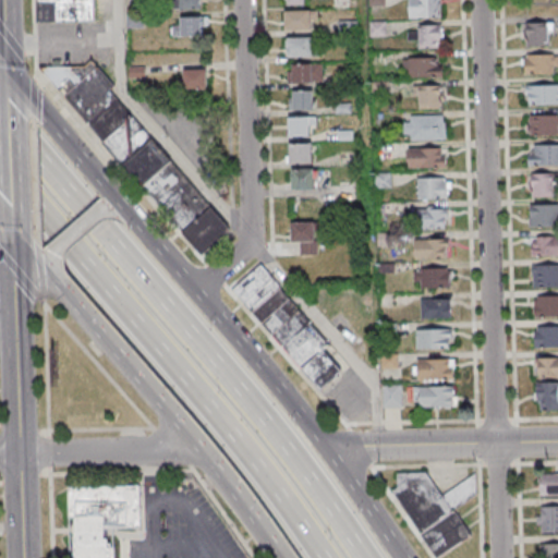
[(36,0),(37,22),(94,22),(94,0),(36,0)]
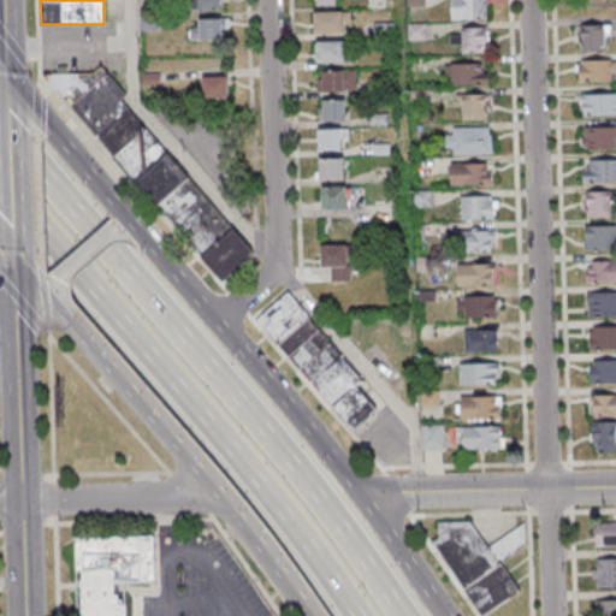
[(220,0),(194,0),(195,12),(221,12),(220,0)]
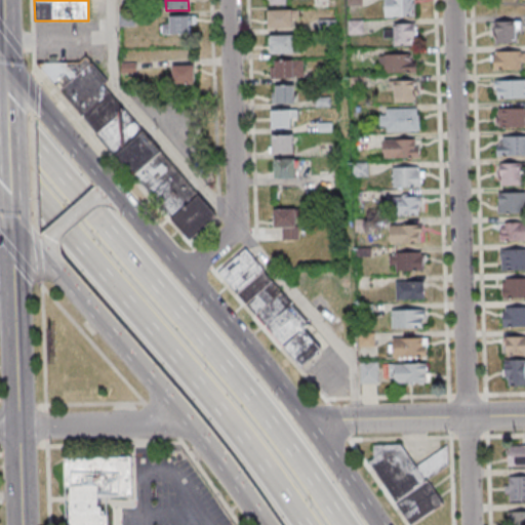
[(415,0),(385,0),(386,16),(416,16),(415,0)]
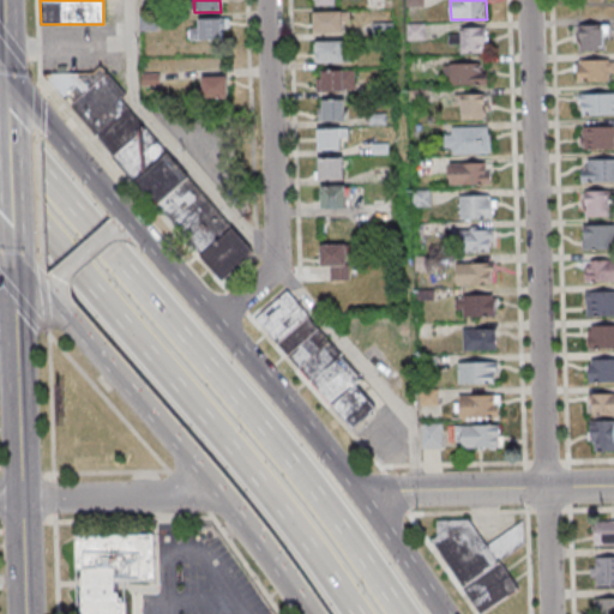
[(313,34),(347,34),(347,12),(313,12),(313,34)]
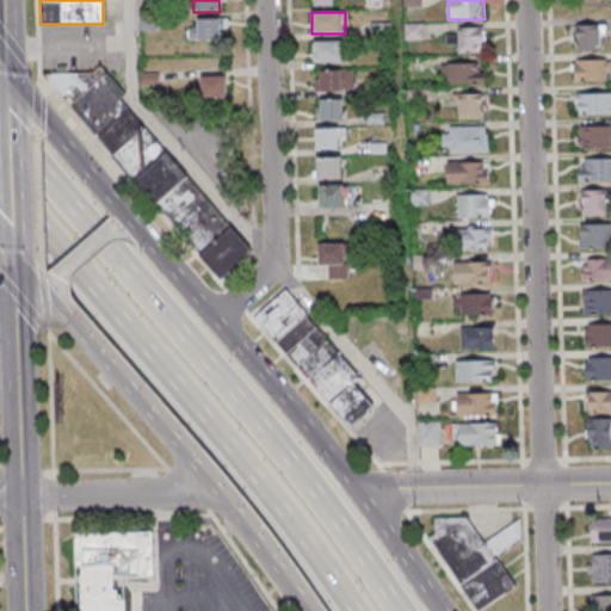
[(189,19),(189,41),(222,41),(222,19),(189,19)]
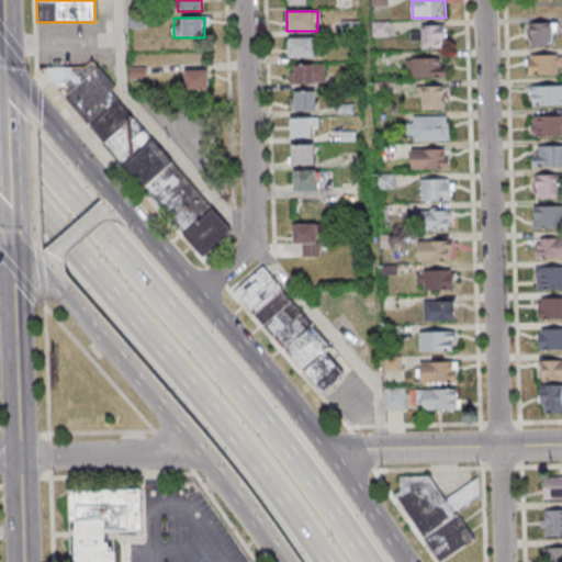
[(553,22),(526,22),(526,46),(553,46),(553,22)]
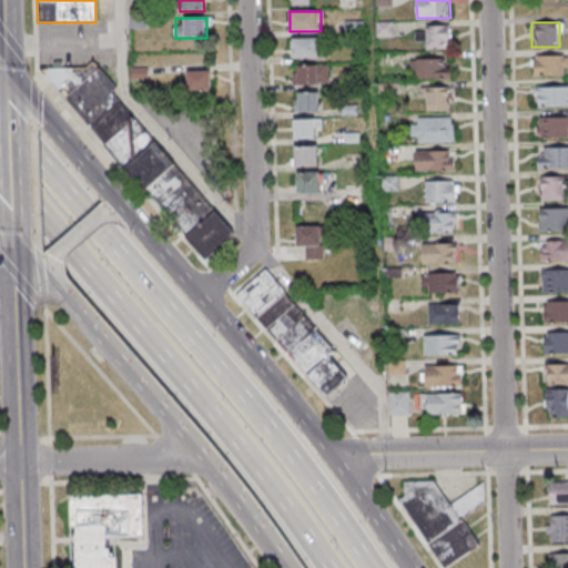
[(452,48),(452,26),(425,26),(425,48),(452,48)]
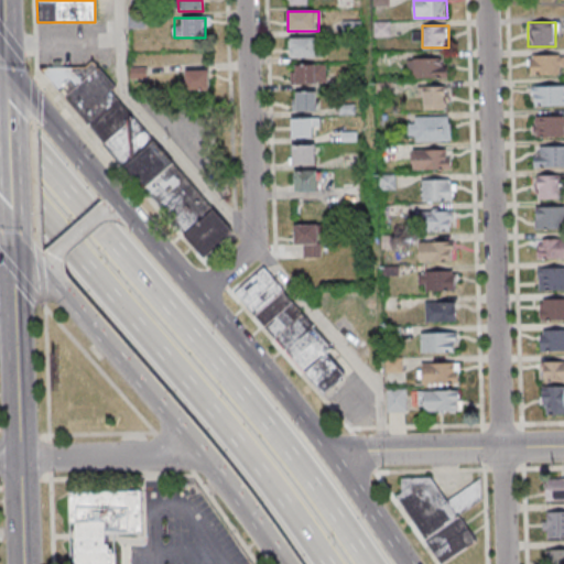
[(289,39),(289,58),(322,58),(322,39),(289,39)]
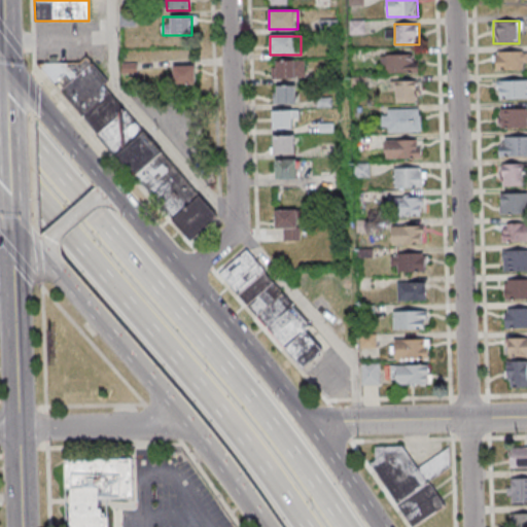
[(495,69),(526,69),(526,50),(495,50),(495,69)]
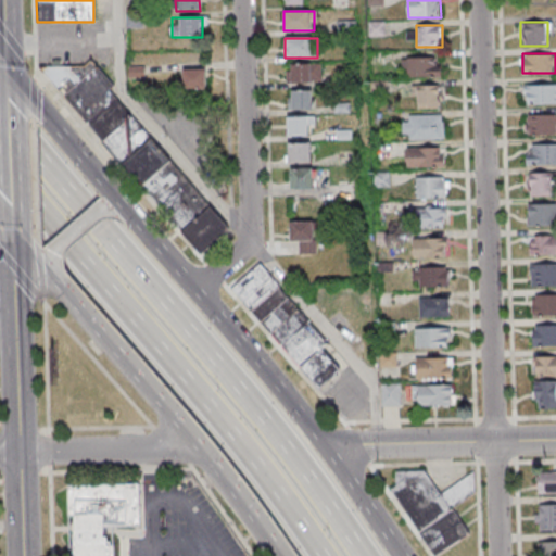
[(441,57),(404,57),(404,76),(441,76),(441,57)]
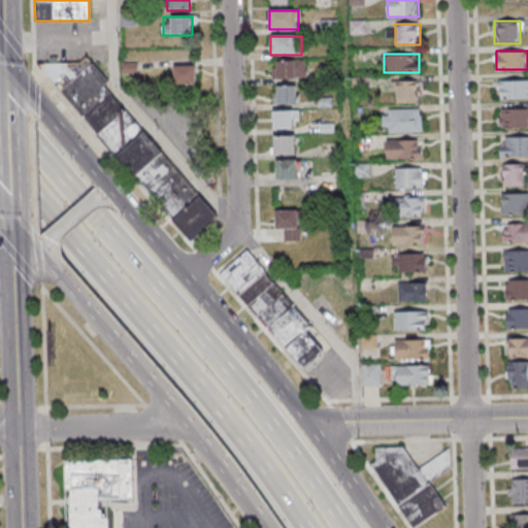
[(85,55),(64,71),(54,58),(43,66),(187,246),(218,222),(85,55)]
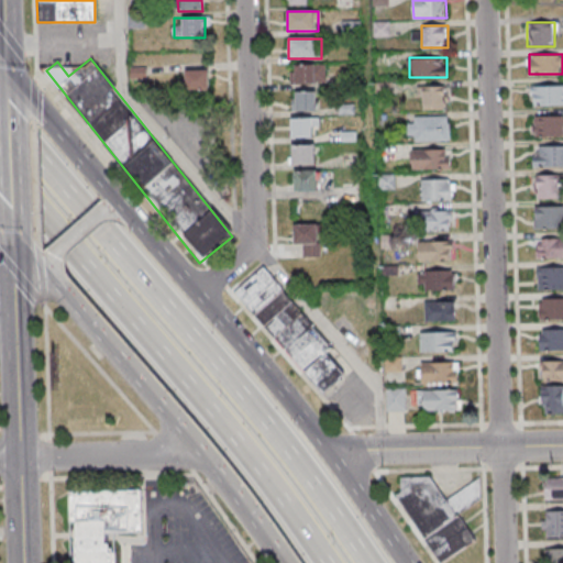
[(294,65),(294,86),(327,86),(327,65),(294,65)]
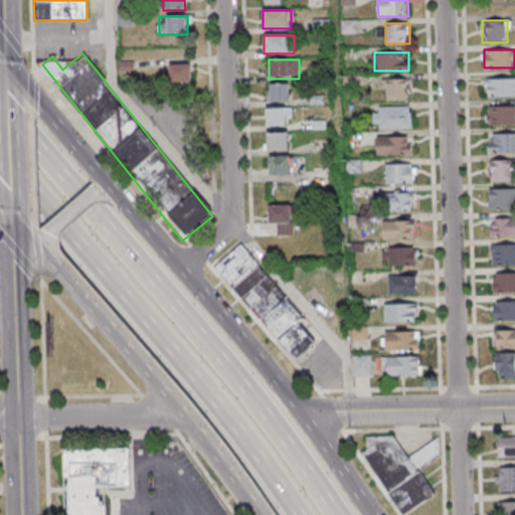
[(191,82),(191,63),(169,63),(169,82),(191,82)]
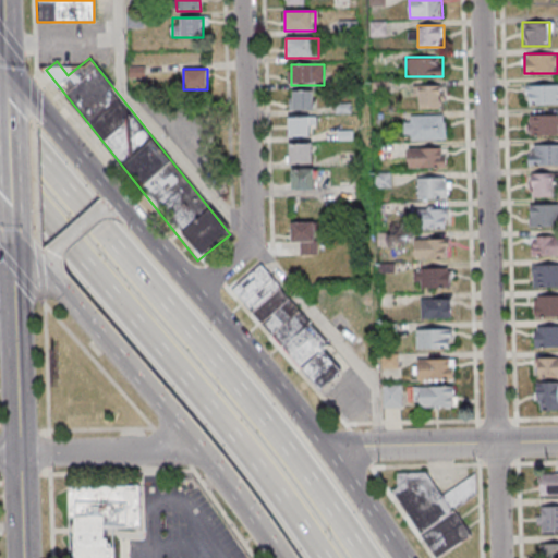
[(443,85),(414,85),(414,108),(443,108),(443,85)]
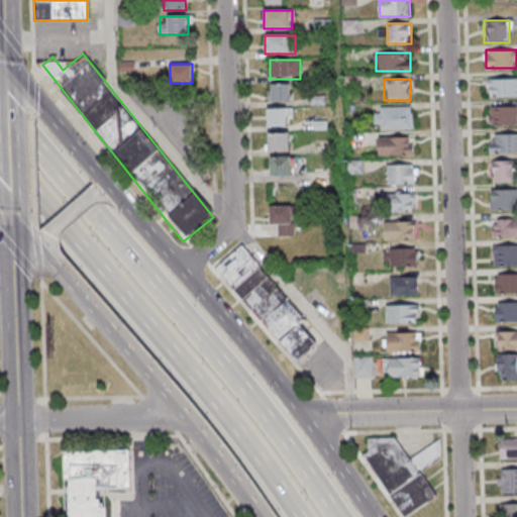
[(516,95),(516,79),(489,79),(489,96),(516,95)]
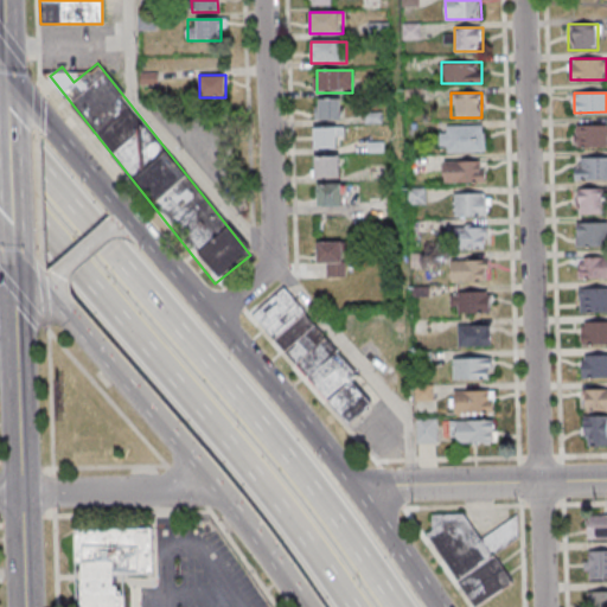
[(314,100),(314,121),(343,121),(343,100),(314,100)]
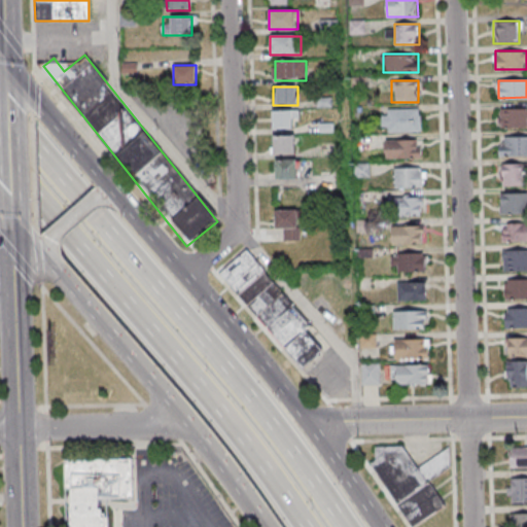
[(498,128),(526,127),(526,108),(498,108),(498,128)]
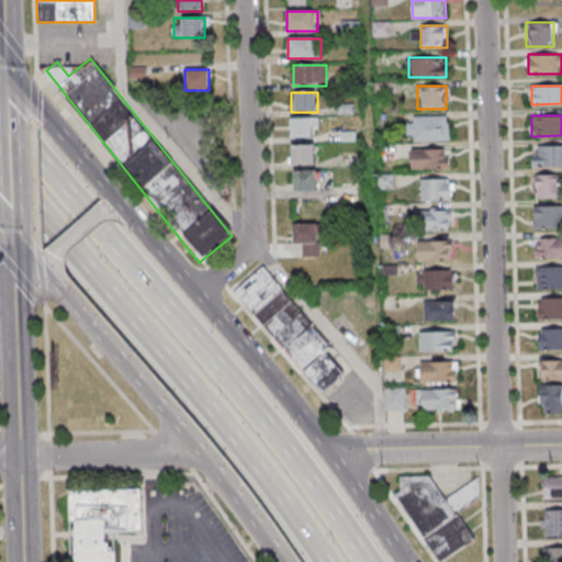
[(449,116),(412,116),(412,141),(449,141),(449,116)]
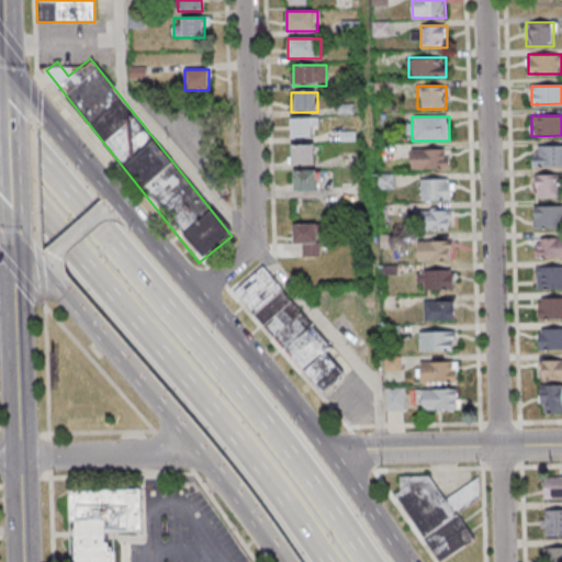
[(315,138),(315,119),(290,119),(290,138),(315,138)]
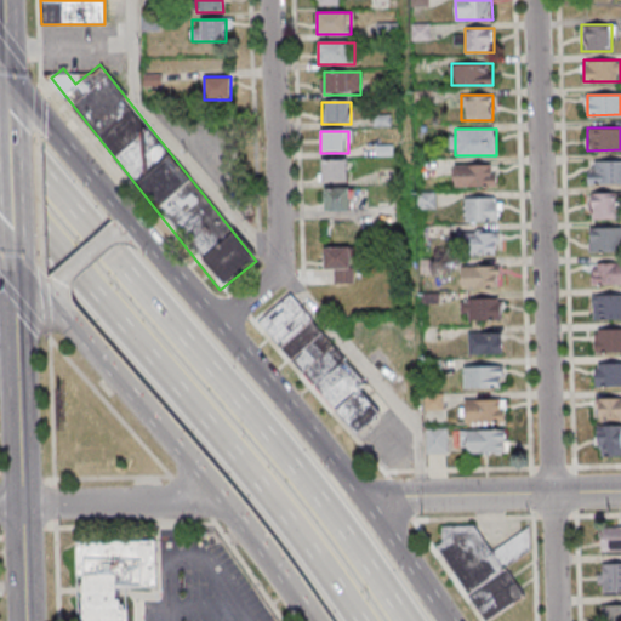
[(620,183),(620,160),(588,161),(588,184),(620,183)]
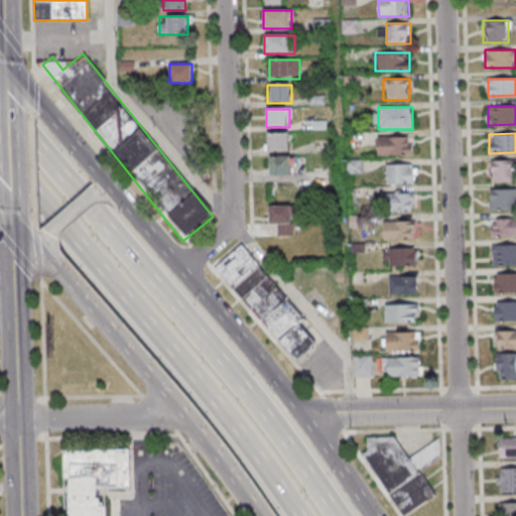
[(267,152),(291,152),(291,134),(267,134),(267,152)]
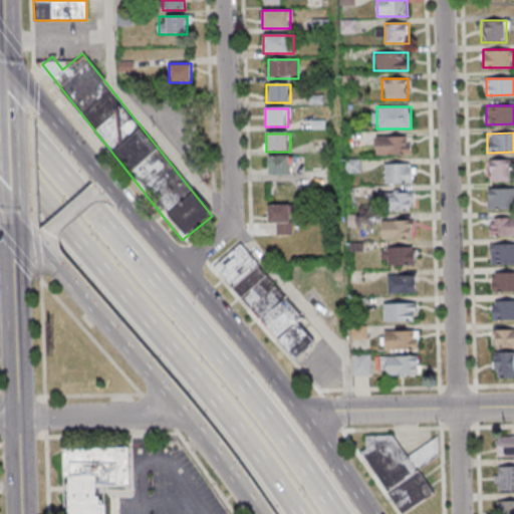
[(411,137),(375,137),(375,155),(411,155),(411,137)]
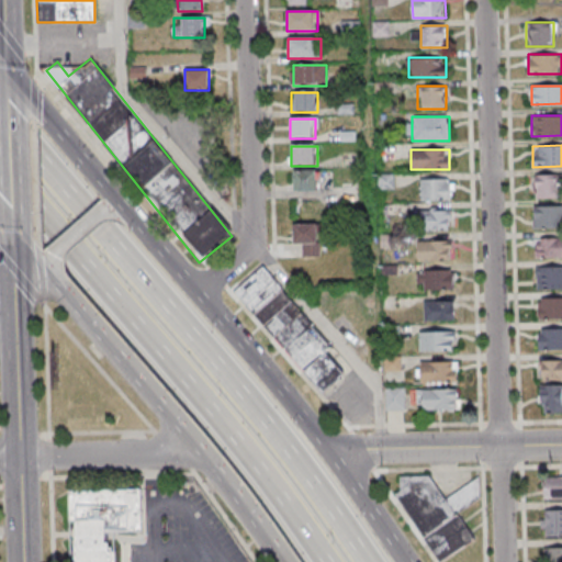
[(319,191),(319,171),(293,171),(293,191),(319,191)]
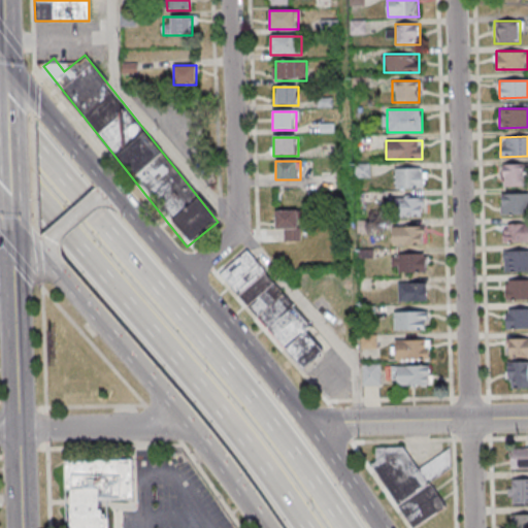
[(525,164),(499,164),(499,186),(525,186),(525,164)]
